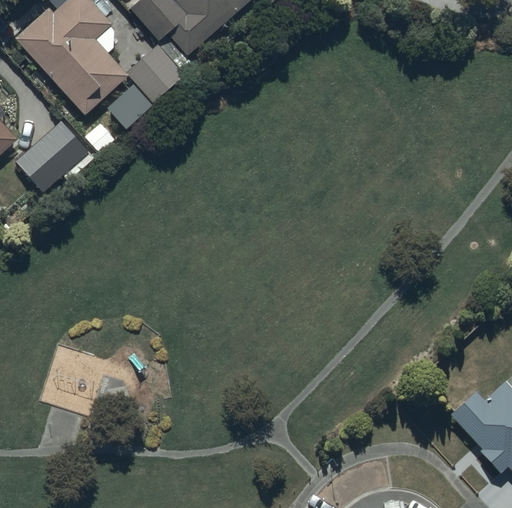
[(49,7),(15,38),(84,113),(125,75),(94,41),(111,25),(88,0),(70,0),(55,14),(49,7)]
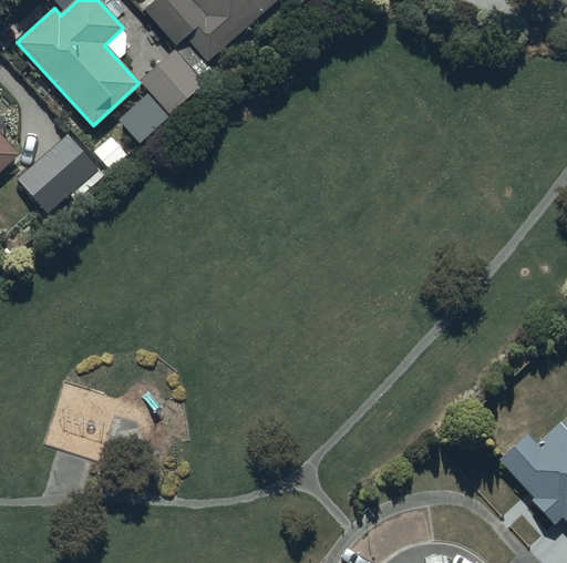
[(186,36),(206,60),(276,0),(152,0),(143,9),(175,45),(186,36)]
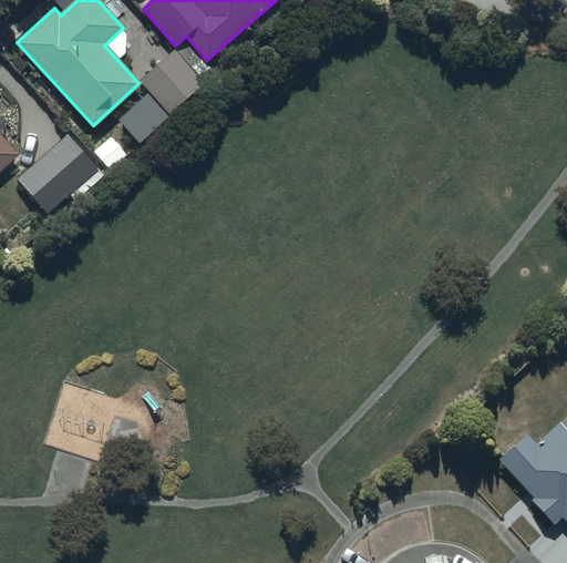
[(203,84),(174,51),(140,80),(168,113),(203,84)]
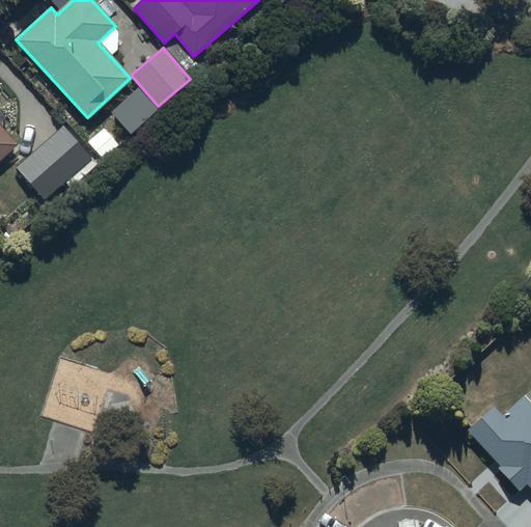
[(61,123),(15,165),(45,198),(63,181),(72,190),(99,165),(61,123)]
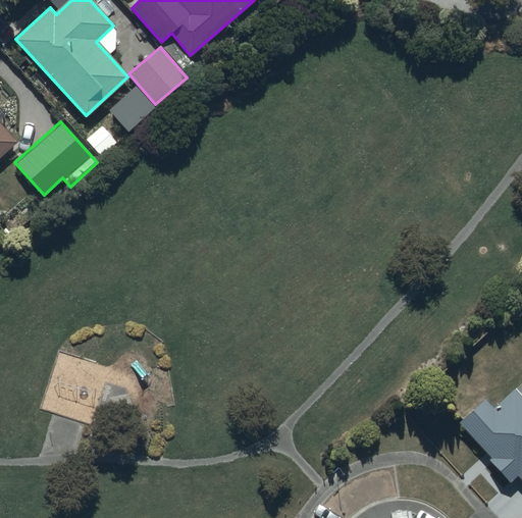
[(0,157),(17,142),(0,122),(0,157)]
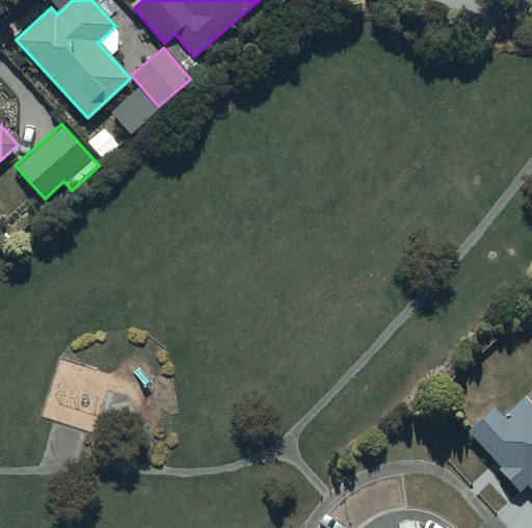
[(495,406),(469,429),(501,467),(499,469),(520,492),(527,484),(531,490),(531,405),(525,397),(504,416),(495,406)]
